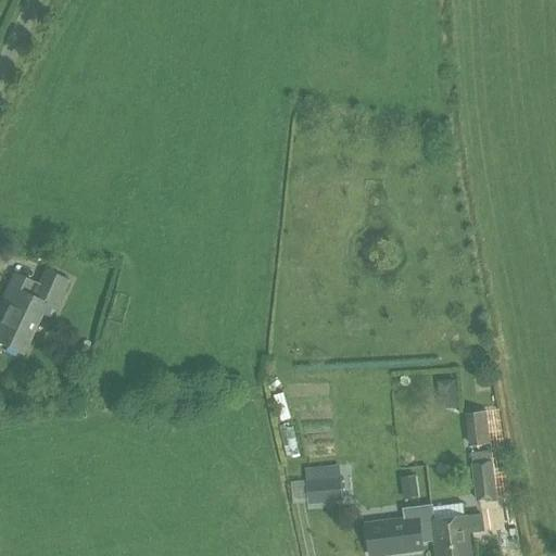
[(54,308),(67,281),(46,272),(39,286),(16,276),(0,308),(7,312),(0,325),(0,342),(23,353),(46,304),(54,308)]
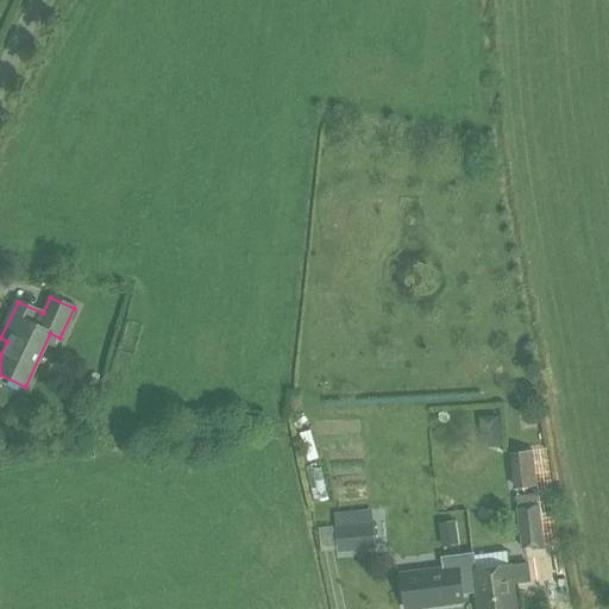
[(356,412),(314,413),(316,485),(358,484),(356,412)]
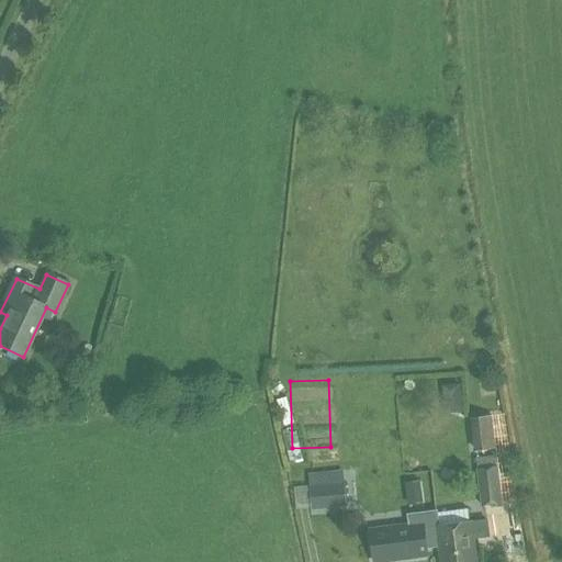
[(402,416),(417,416),(417,401),(402,400),(402,416)]
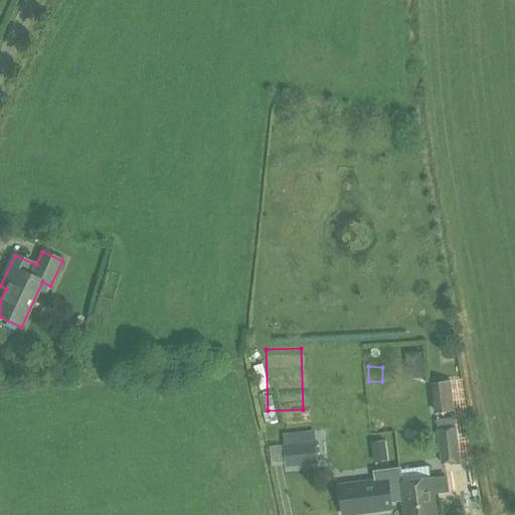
[(436,382),(439,412),(455,410),(451,381),(436,382)]
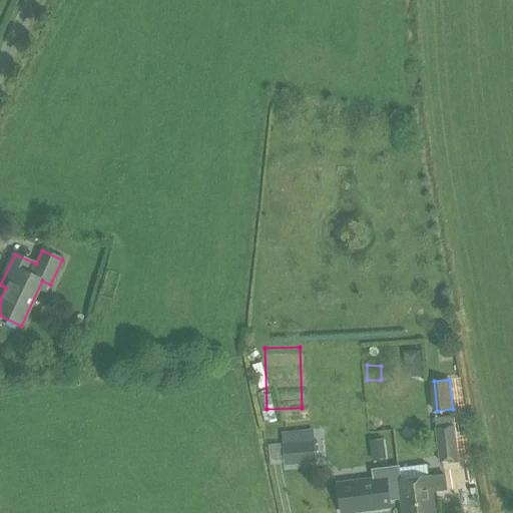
[(458,459),(453,415),(437,416),(440,461),(458,459)]
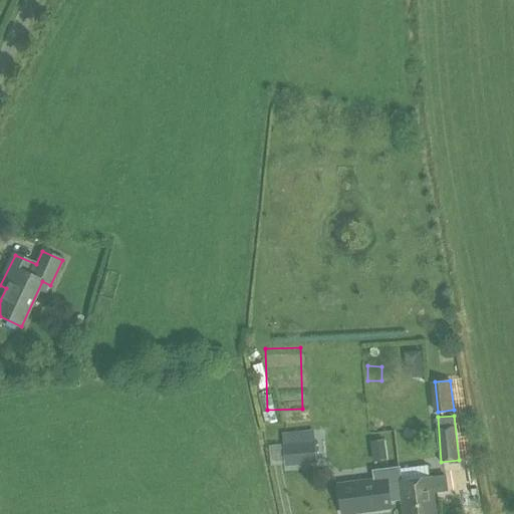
[(360,463),(381,457),(374,433),(365,436),(366,442),(355,445),(360,463)]
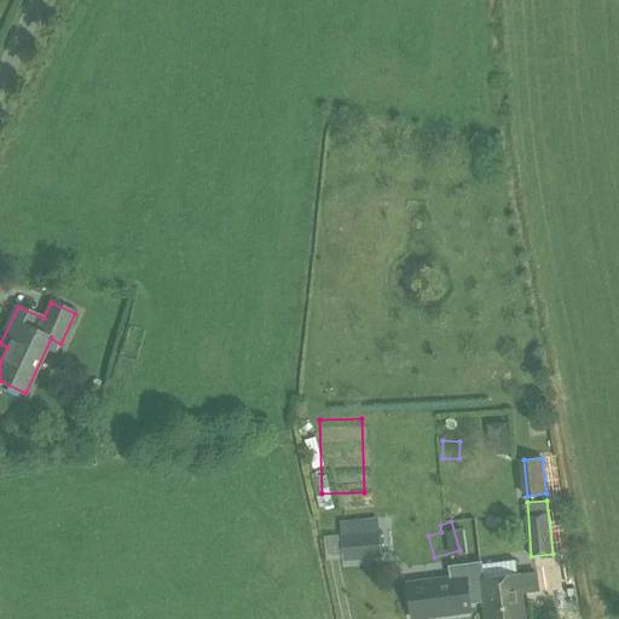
[(340,537),(342,556),(381,551),(380,532),(340,537)]
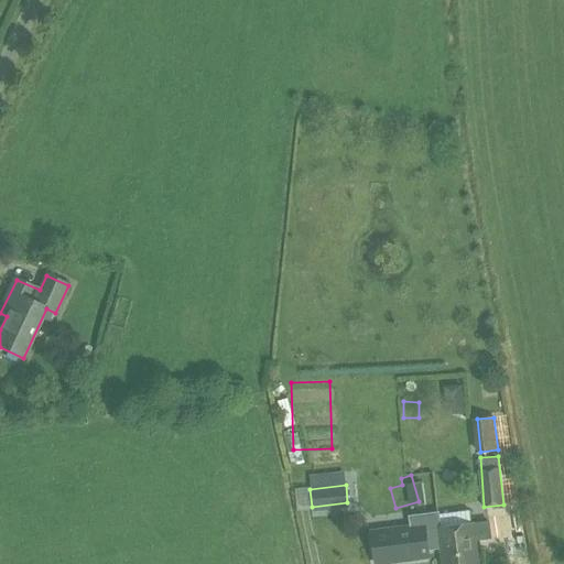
[(437,528),(441,528),(440,520),(438,513),(410,517),(411,523),(412,532),(396,534),(396,540),(373,543),(376,563),(419,559),(418,557),(419,557),(418,551),(440,548),(437,528)]
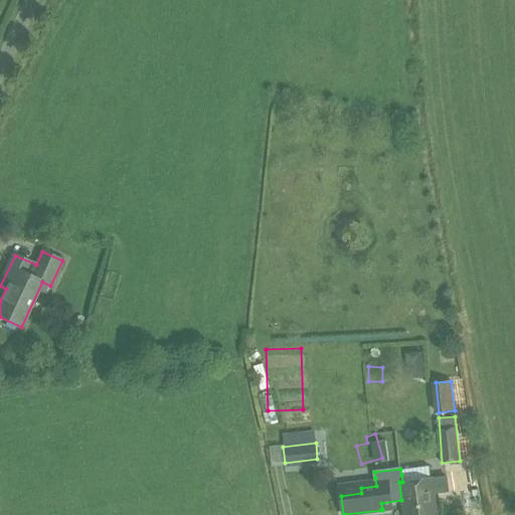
[(399,482),(401,500),(403,514),(437,514),(435,493),(448,492),(446,477),(433,478),(427,478),(401,482),(399,482)]
